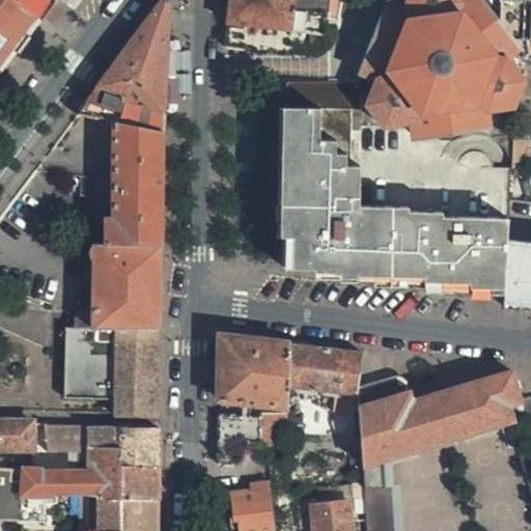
[(16,0),(40,20),(55,0),(16,0)]
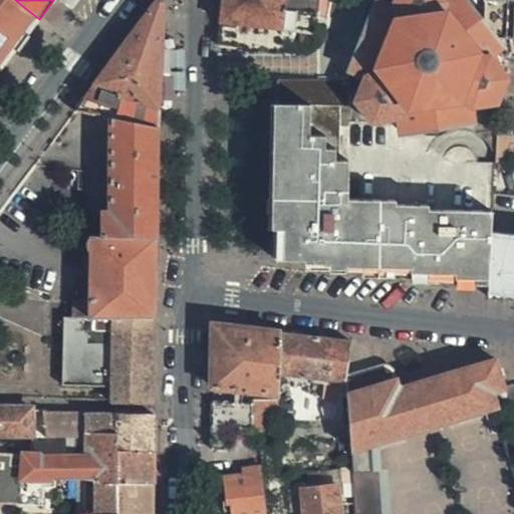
[(222,0),(218,44),(238,46),(240,52),(278,53),(281,29),(284,0),(222,0)]
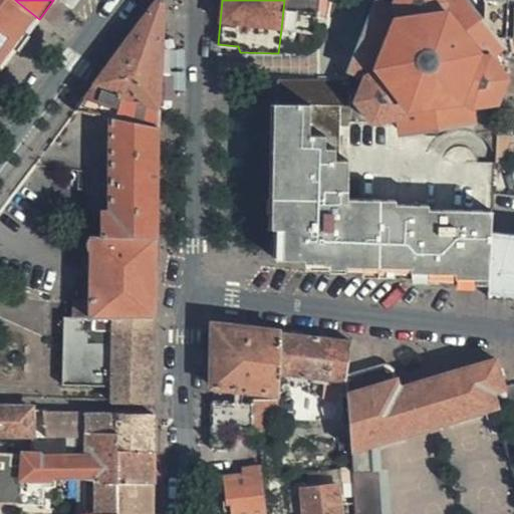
[(284,0),(281,29),(313,32),(314,24),(324,25),(325,18),(315,17),(318,0),(284,0)]
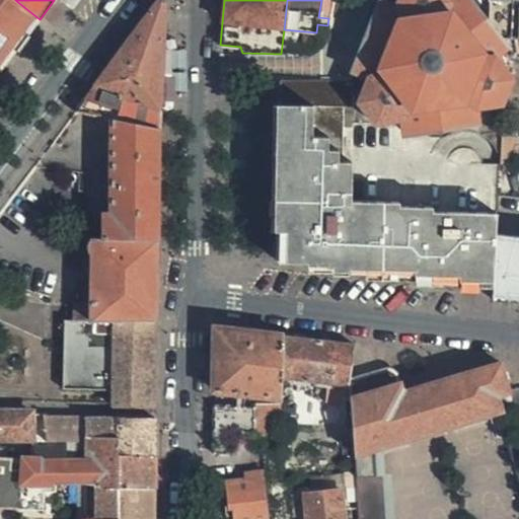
[(328,18),(330,0),(321,0),(318,17),(328,18)]
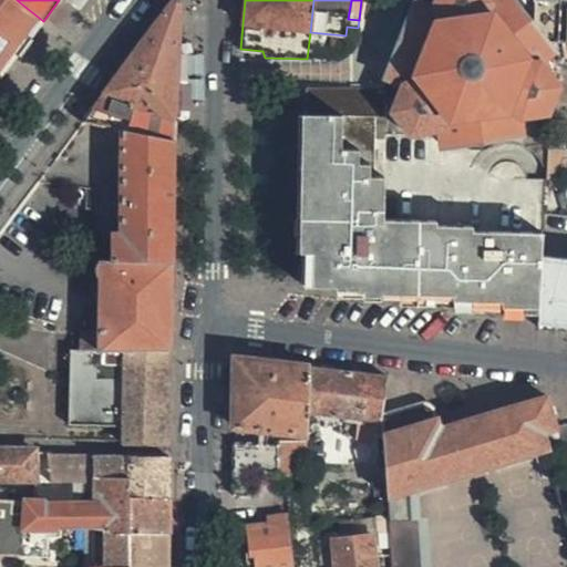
[(387,75),(389,76),(402,82),(391,111),(411,134),(440,130),(441,145),(519,131),(517,117),(549,112),(557,86),(538,62),(550,51),(543,42),(532,27),(511,0),(492,0),(491,1),(490,0),(434,0),(432,7),(416,1),(387,75)]
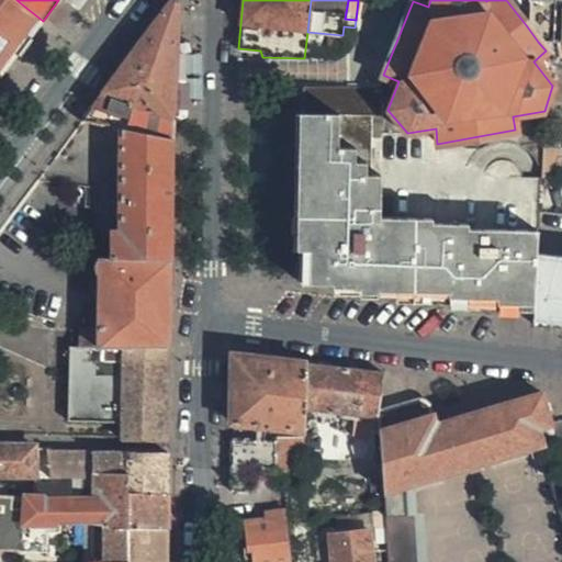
[(542,0),(528,0),(527,26),(538,42),(553,42),(555,0),(542,0)]
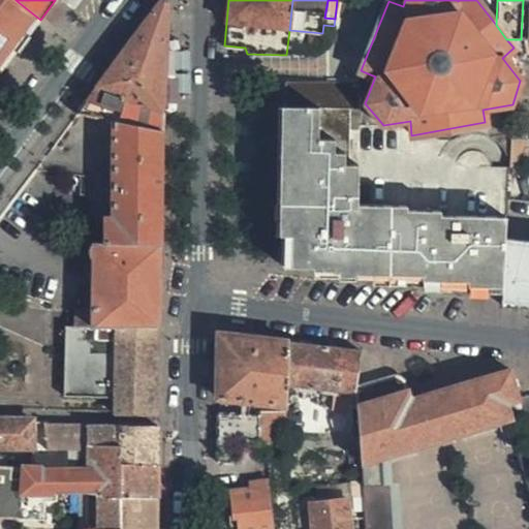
[(96,86),(162,111),(166,7),(158,3),(96,86)]
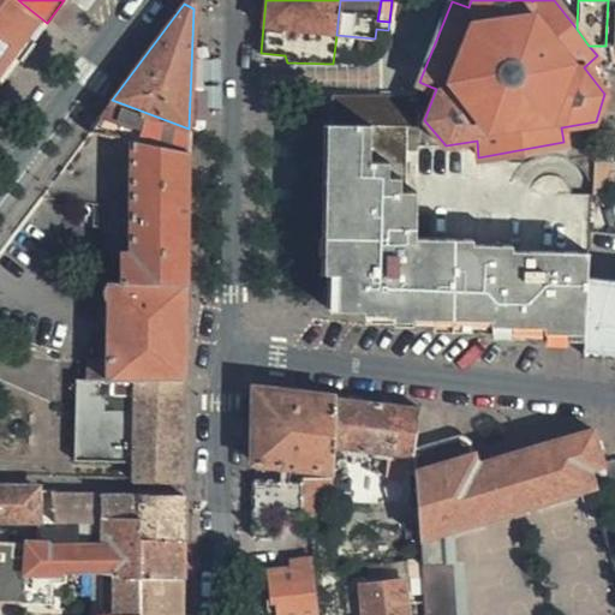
[(0,112),(1,111),(6,114),(54,47),(29,28),(13,49),(0,39),(0,112)]
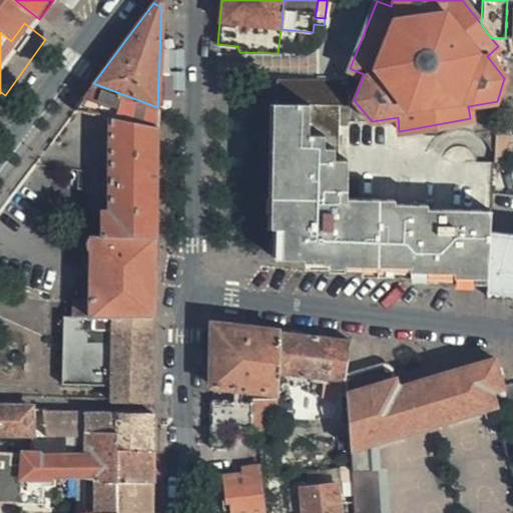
[(286,245),(289,79),(278,79),(274,228),(274,258),(298,261),(341,266),(486,283),(487,270),(286,245)]
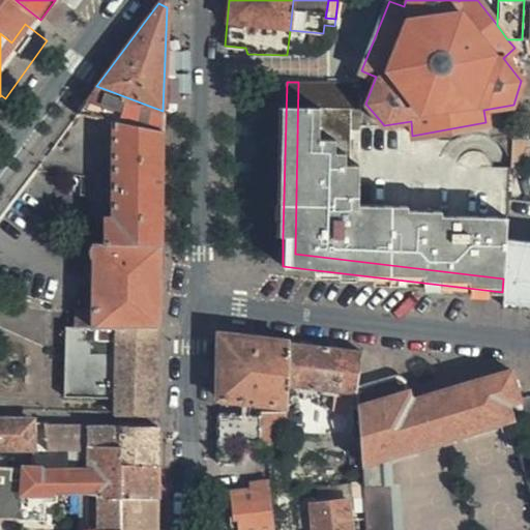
[(359,110),(359,83),(298,82),(295,254),(503,278),(505,239),(505,217),(440,216),(440,212),(407,211),(407,206),(357,205),(358,167),(345,166),(345,154),(334,154),(333,140),(318,140),(319,110),(359,110)]
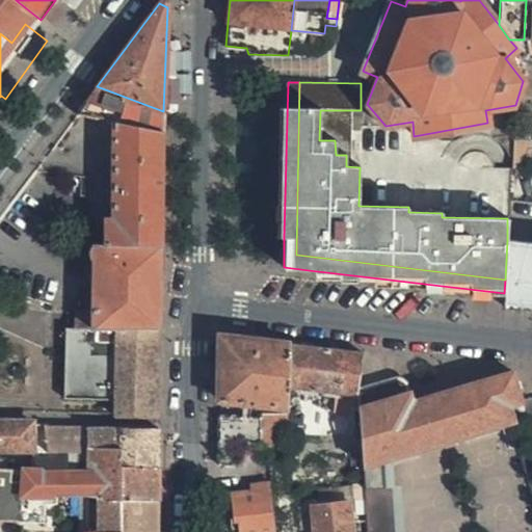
[(97,86),(76,114),(163,131),(163,111),(97,86)]
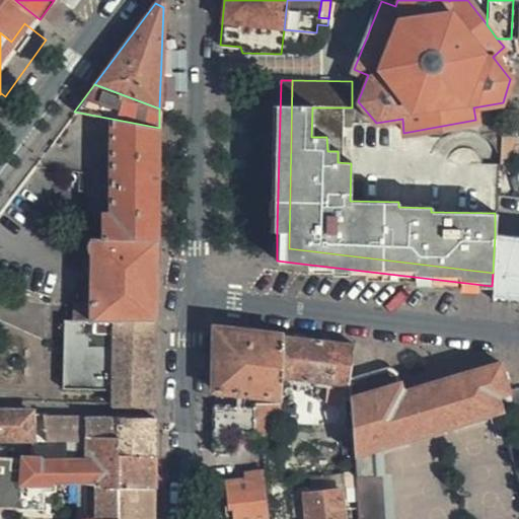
[(74,112),(64,125),(90,129),(90,133),(110,137),(109,212),(103,212),(102,238),(157,240),(158,143),(159,128),(74,112)]
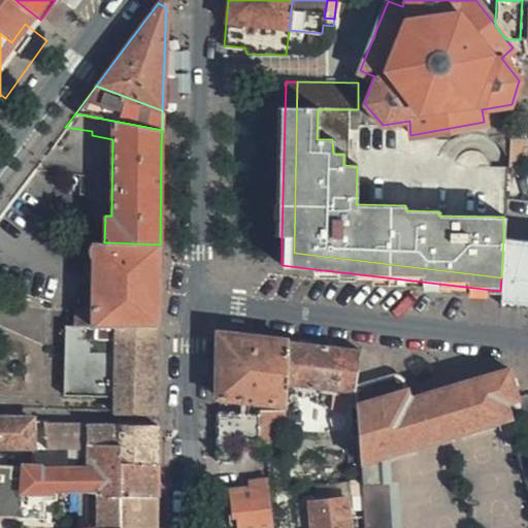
[(527,139),(509,138),(507,167),(525,168),(527,139)]
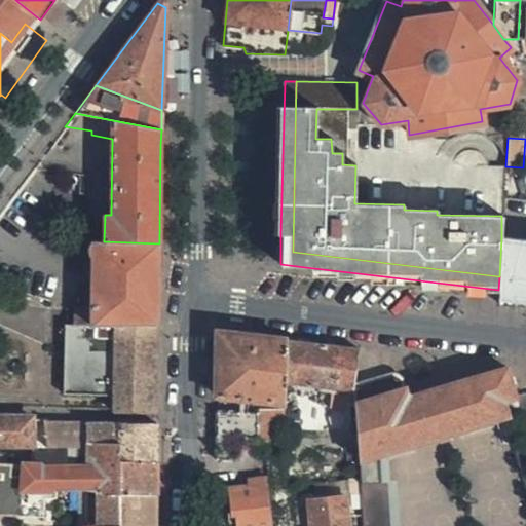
[(498,303),(525,306),(525,239),(501,237),(499,276),(498,290),(498,303)]
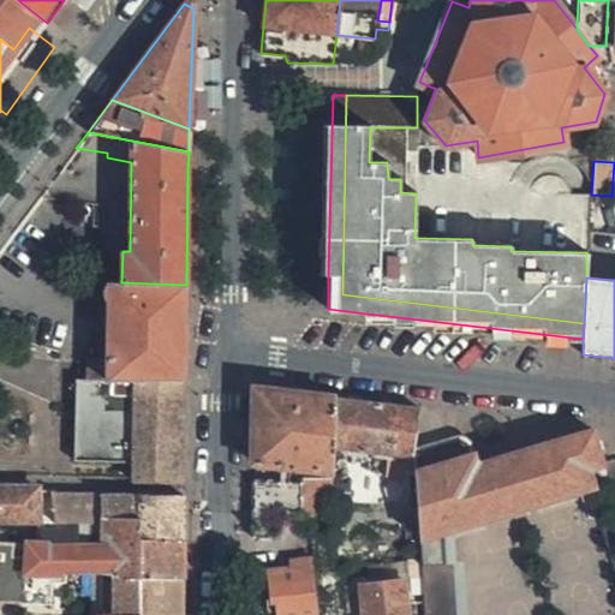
[(107,359),(85,359),(84,378),(184,381),(186,285),(121,282),(109,284),(105,288),(105,296),(108,300),(107,359)]
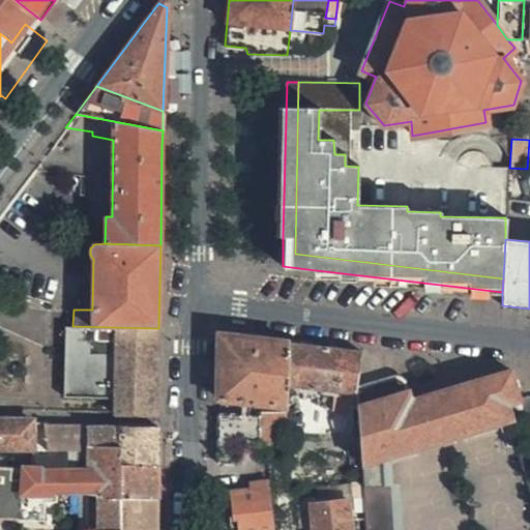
[(114,400),(115,413),(156,414),(158,328),(72,326),(64,326),(62,399),(114,400)]
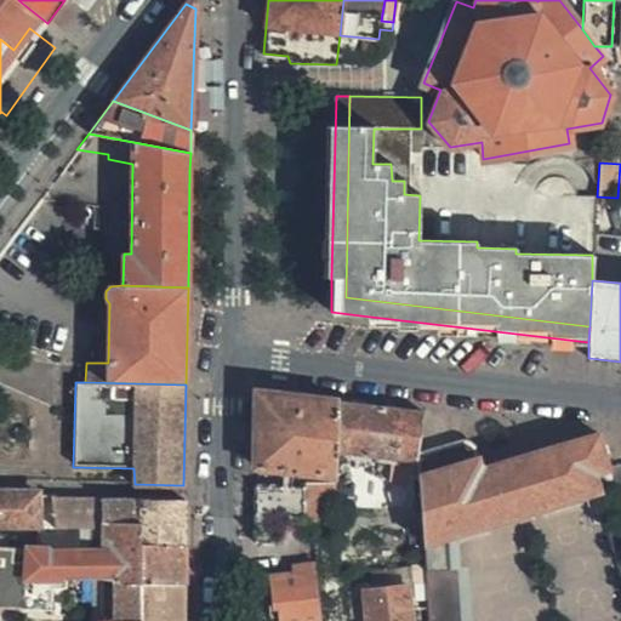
[(298,436),(298,398),(256,392),(255,428),(298,436)]
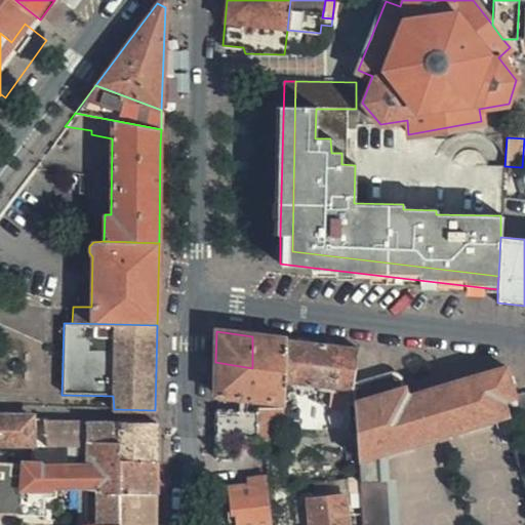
[(284,381),(286,340),(252,336),(252,368),(251,399),(283,403),(284,381)]
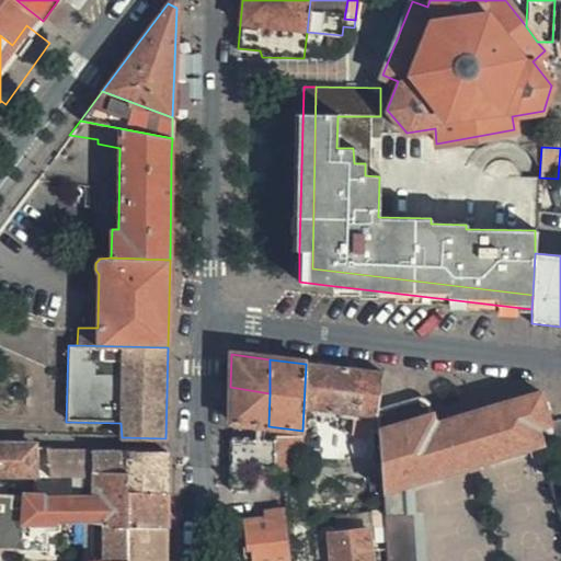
[(377,416),(377,410),(381,373),(306,364),(304,408),(377,416)]
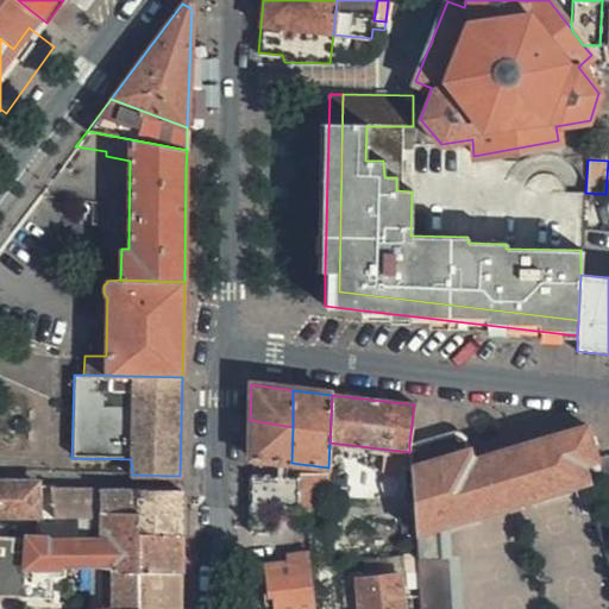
[(292,463),(293,427),(250,420),(250,458),(292,463)]
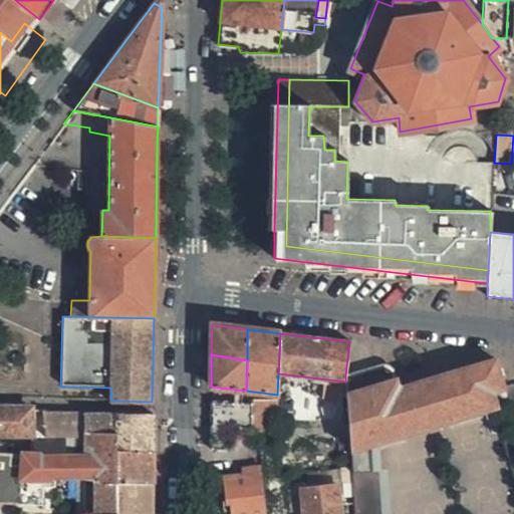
[(496,359),(494,359),(399,387),(394,370),(390,367),(381,366),(345,375),(345,381),(349,450),(370,445),(497,407),(493,393),(504,389),(496,359)]
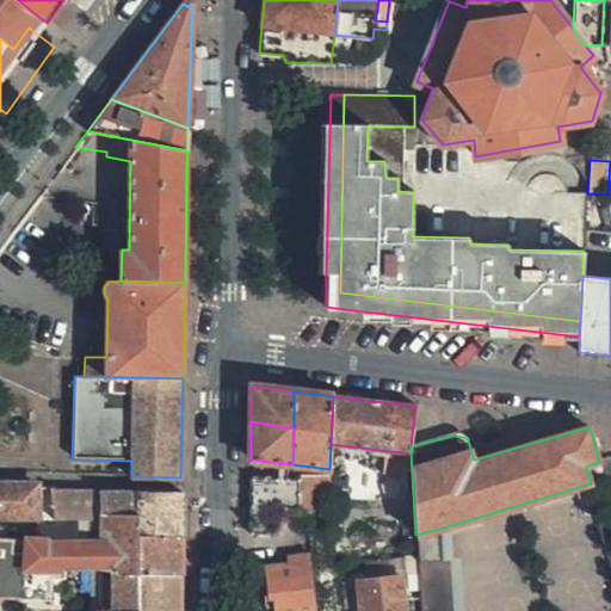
[(251,479),(250,536),(271,535),(271,508),(298,508),(298,506),(325,506),(327,506),(328,477),(298,476),(298,479),(251,479)]
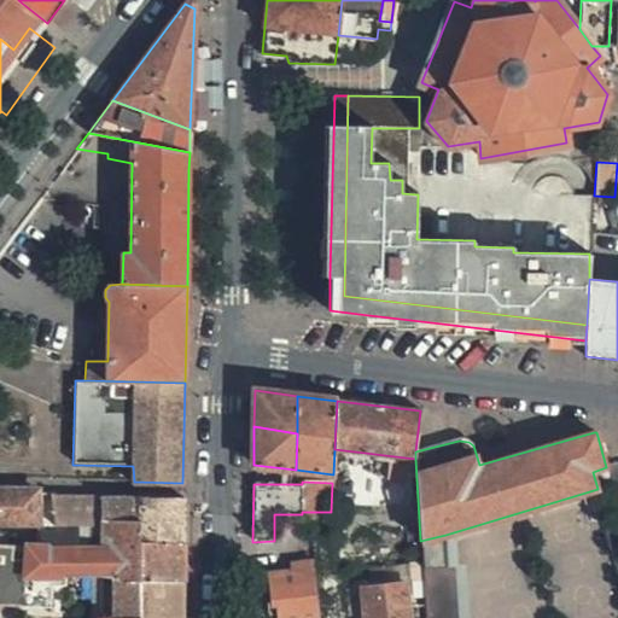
[(39,493),(0,491),(0,524),(36,525),(39,493)]
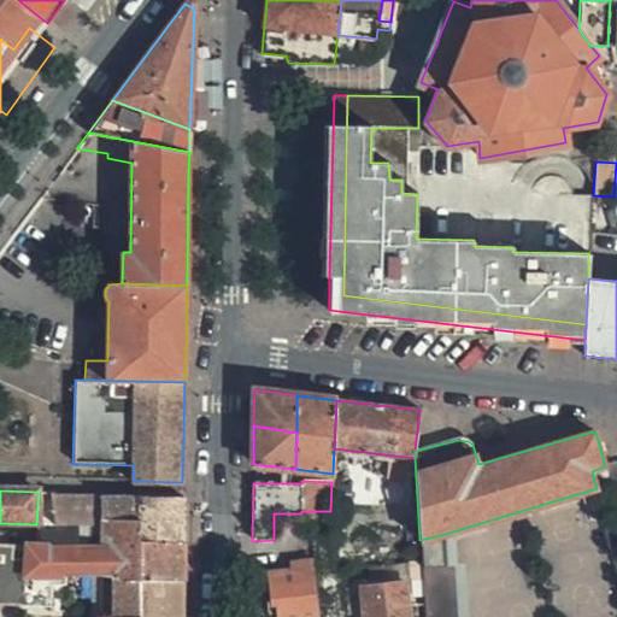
[(54,492),(51,492),(54,524),(81,526),(100,526),(100,519),(137,519),(139,497),(59,494),(54,492)]
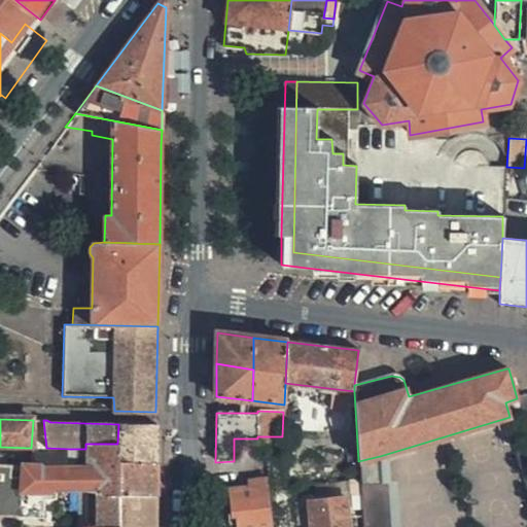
[(156,426),(118,424),(117,444),(85,444),(85,449),(85,465),(155,463),(156,426)]
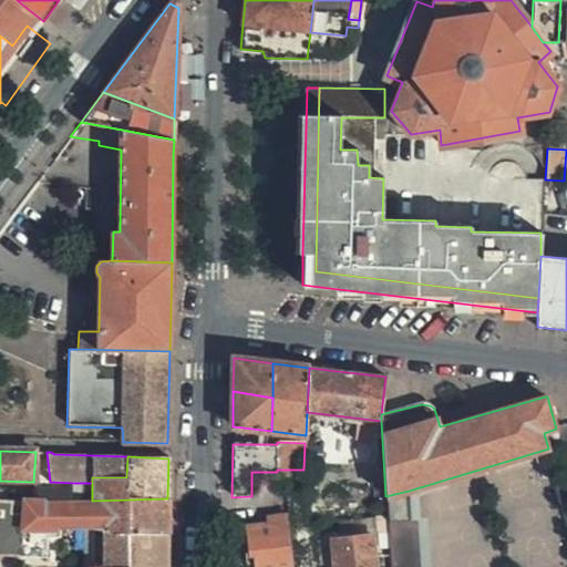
[(92,483),(74,483),(75,502),(82,501),(92,501),(92,483)]
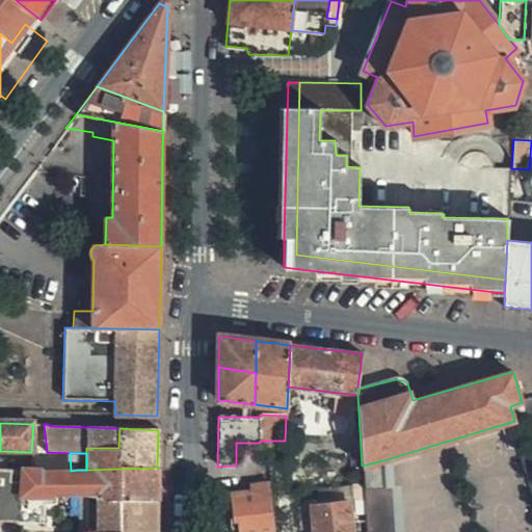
[(397,531),(394,487),(386,487),(383,460),(362,466),(363,485),(365,498),(366,531),(397,531)]
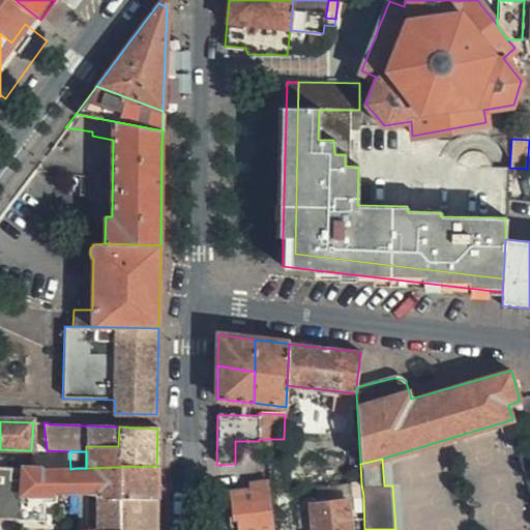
[(156,498),(156,466),(86,468),(77,468),(78,495),(85,495),(128,497),(156,498)]
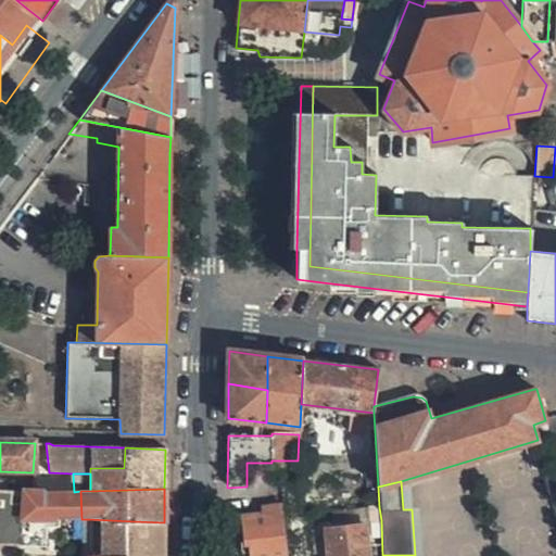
[(0,490),(0,544),(16,545),(21,546),(23,490),(0,490)]
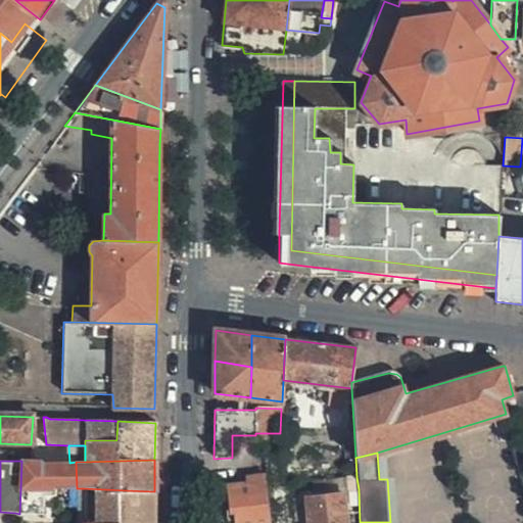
[(76,462),(69,463),(43,463),(43,462),(36,462),(21,461),(19,514),(43,514),(44,495),(56,494),(57,487),(77,488),(76,462)]
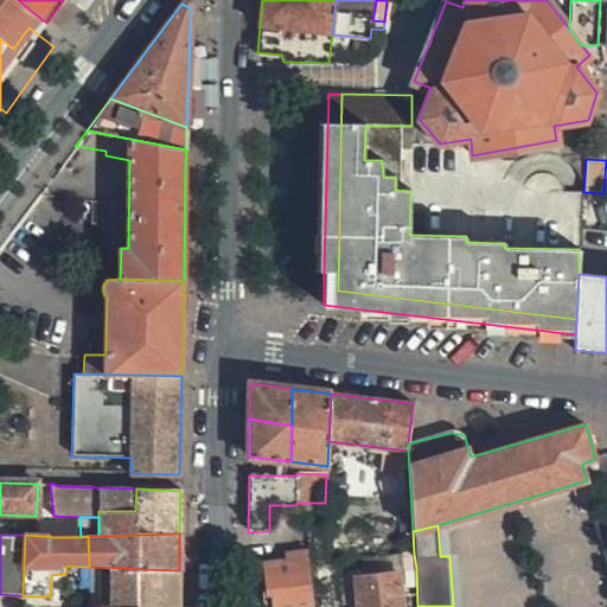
[(313,606),(307,551),(287,553),(288,562),(264,563),(268,598),(272,596),(273,606),(313,606)]
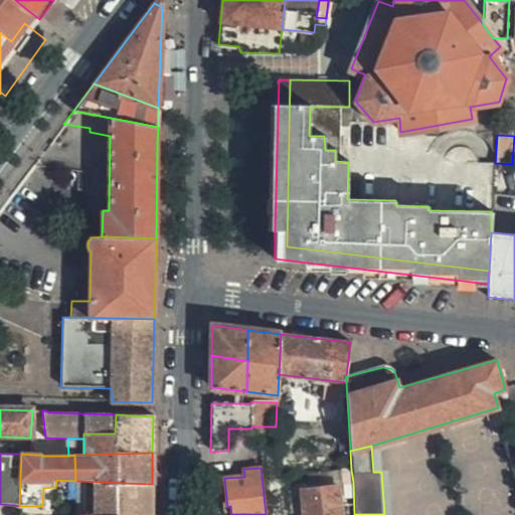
[(83,514),(124,514),(125,483),(82,481),(82,512),(84,512),(83,514)]
